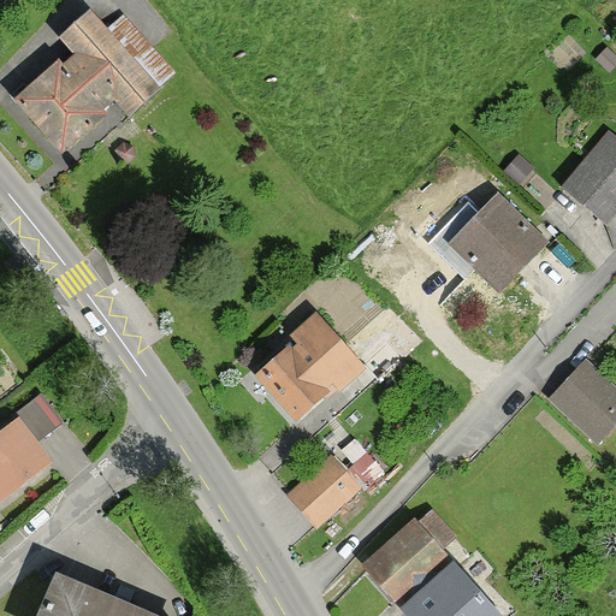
[(106,33),(84,9),(53,36),(63,48),(10,95),(63,155),(120,104),(134,118),(179,78),(125,16),(106,33)]
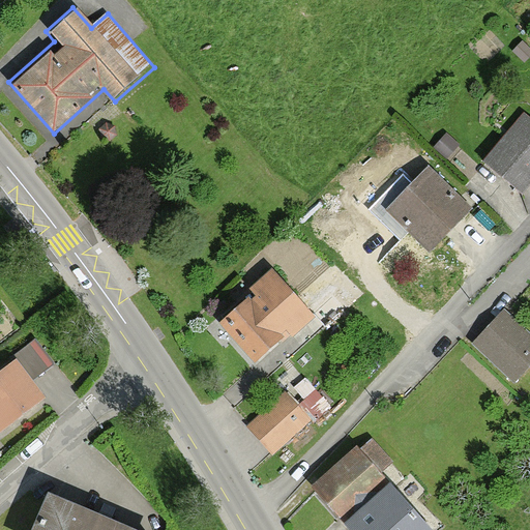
[(481,156),(520,194),(529,182),(529,117),(525,112),(481,156)]
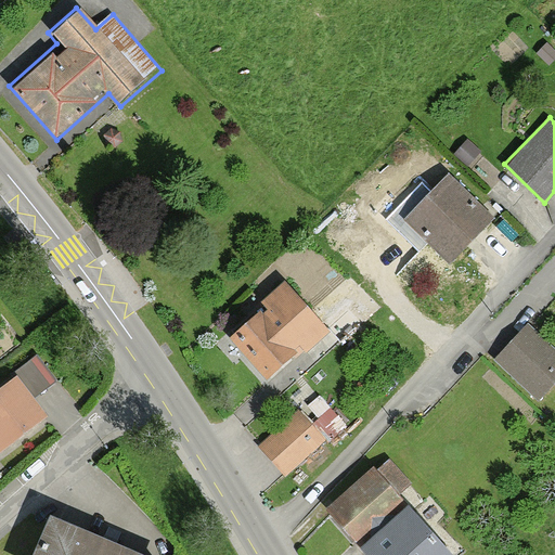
[(467,168),(492,191),(505,178),(479,155),(467,168)]
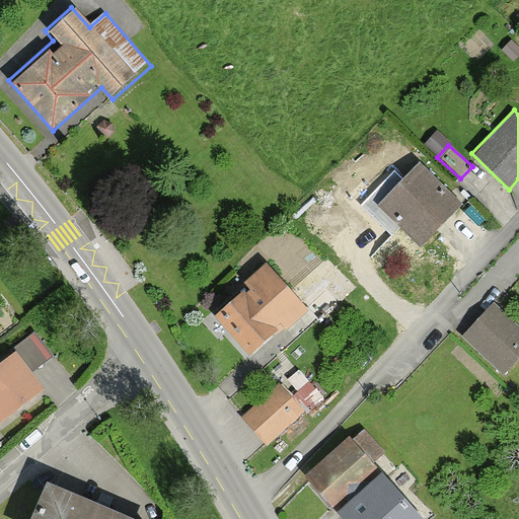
[(462,203),(417,161),(375,205),(421,247),(462,203)]
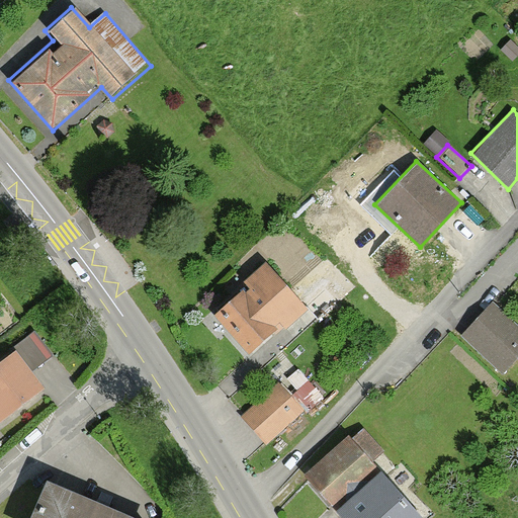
[(301,306),(262,261),(240,280),(243,283),(208,313),(251,360),(307,312),(317,323),(342,300),(327,284),(301,306)]
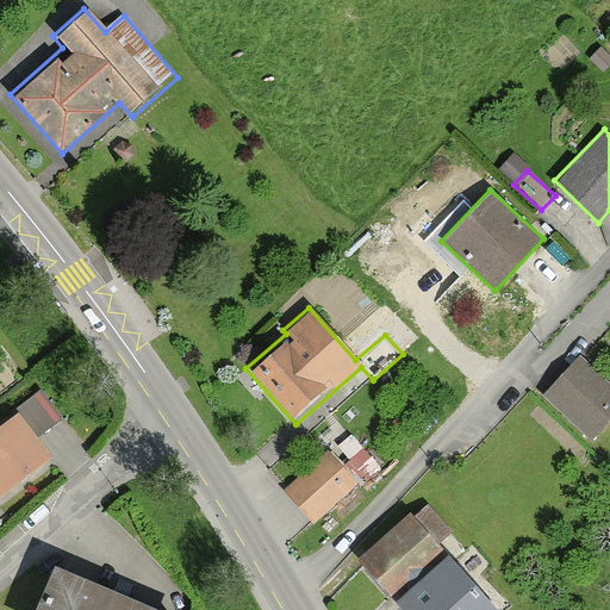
[(609,418),(609,381),(580,353),(542,391),(591,439),(609,418)]
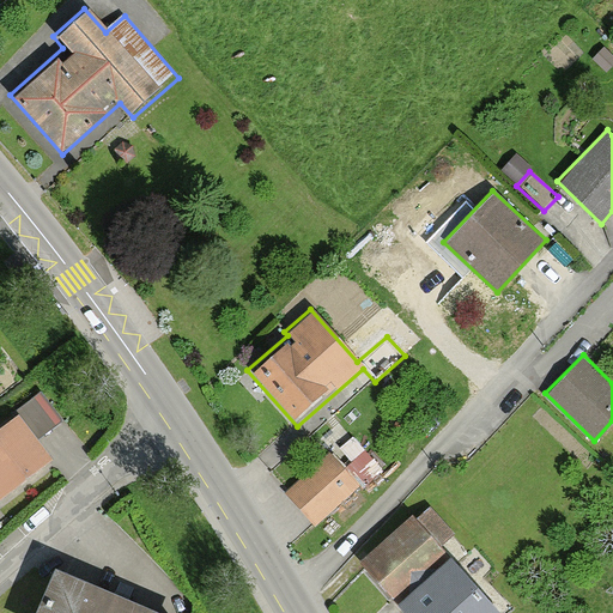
[(0,424),(0,501),(52,462),(14,413),(0,424)]
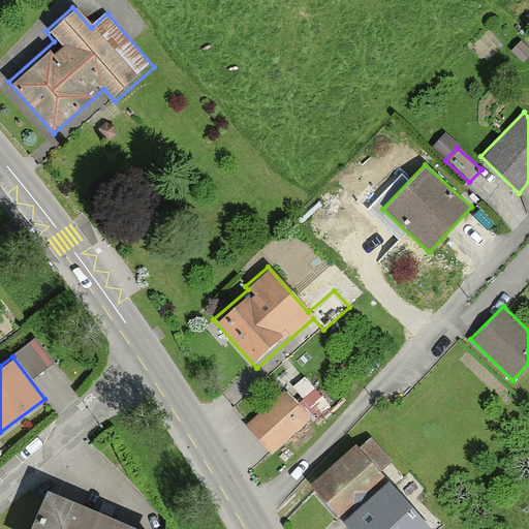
[(245,426),(271,456),(311,423),(285,392),(245,426)]
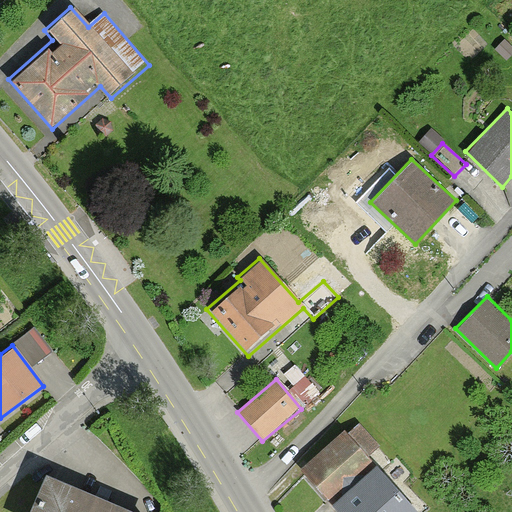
[(343,430),(297,468),(334,511),(411,511),(367,459),(381,448),(361,424),(347,435),(343,430)]
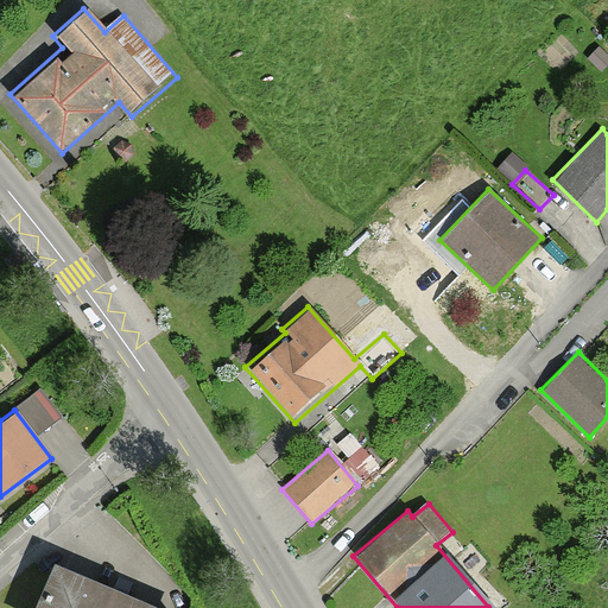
[(164,607),(59,565),(42,607),(164,607)]
